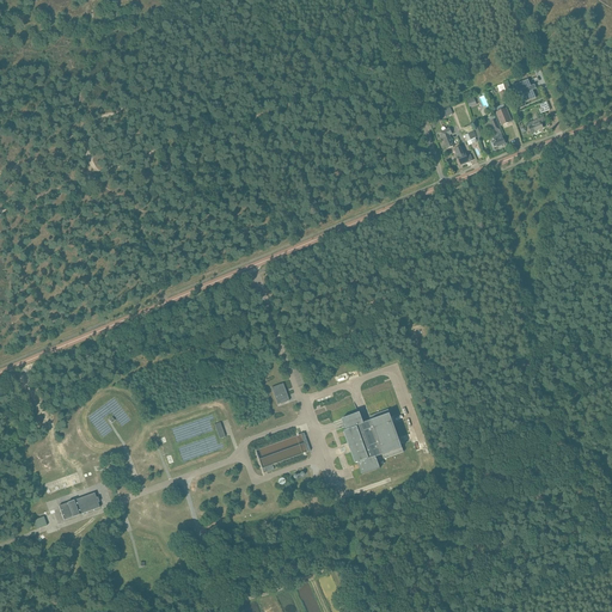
[(528,80),(515,85),(519,92),(521,91),(524,95),(527,93),(531,101),(536,98),(532,90),(534,90),(533,85),(531,86),(528,81),(528,80)]
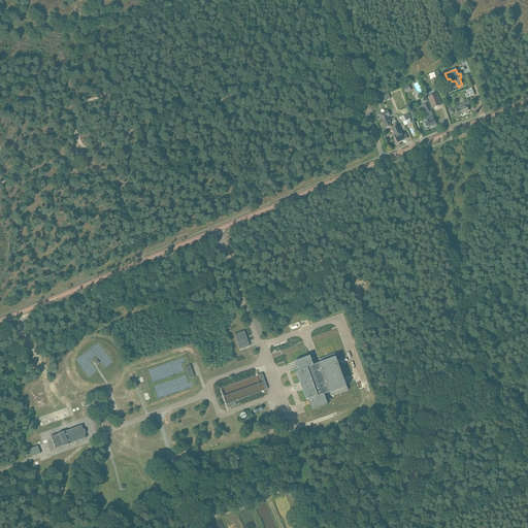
[(403,87),(405,93),(415,91),(414,85),(403,87)]
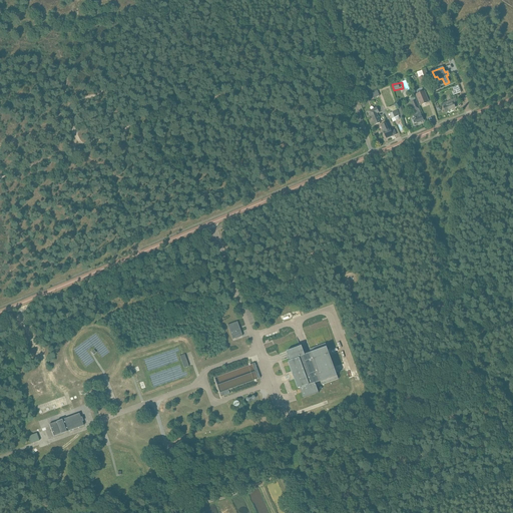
[(458,85),(453,87),(454,91),(456,90),(457,94),(461,92),(458,85)]
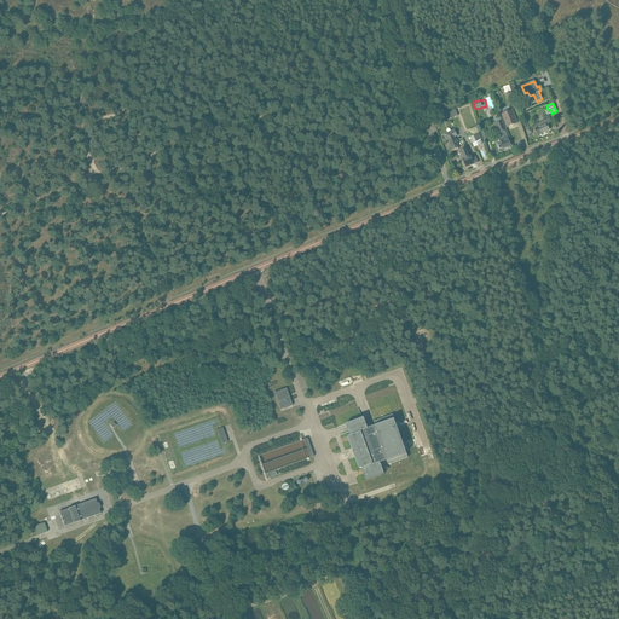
[(509,106),(501,110),(503,114),(502,114),(507,127),(518,123),(512,110),(509,106)]
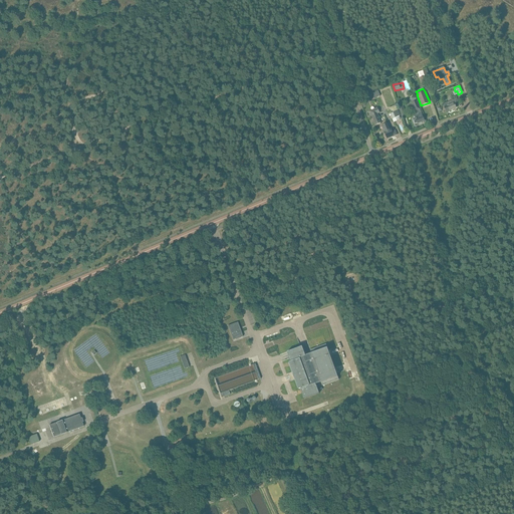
[(377,89),(365,94),(369,97),(368,98),(370,101),(375,97),(376,98),(380,96),(377,89)]
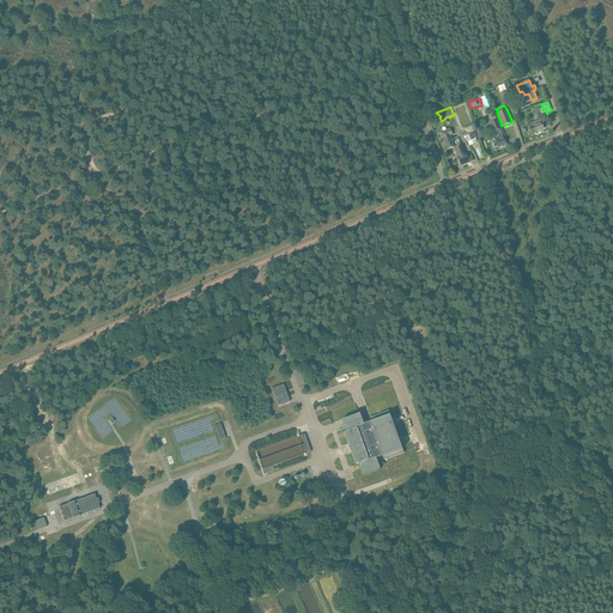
[(526,111),(515,115),(521,132),(526,129),(522,120),(528,117),(526,111)]
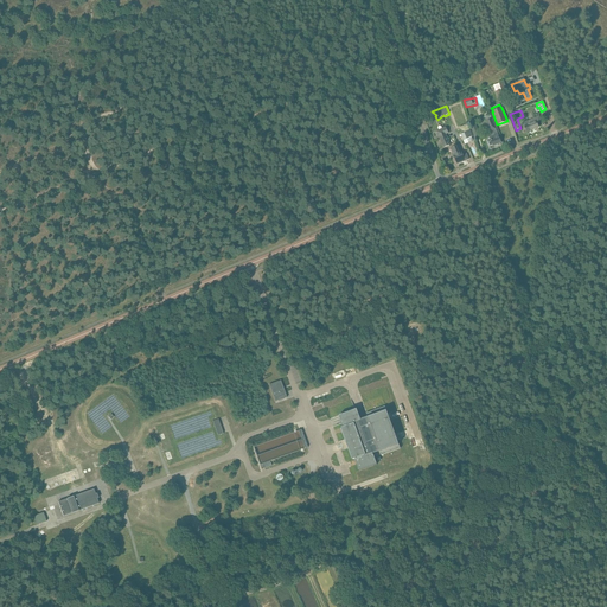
[(490,115),(485,117),(486,121),(491,132),(490,132),(492,136),(490,136),(491,141),(489,142),(490,146),(493,145),(493,146),(502,144),(498,134),(496,129),(497,129),(492,119),(492,120),(490,115)]
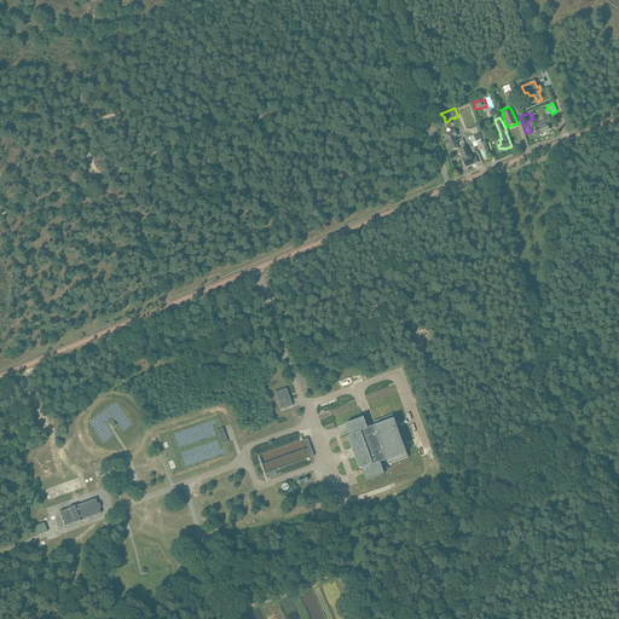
[(538,123),(534,125),(536,128),(538,136),(543,133),(542,133),(549,129),(548,125),(551,122),(550,119),(538,123)]
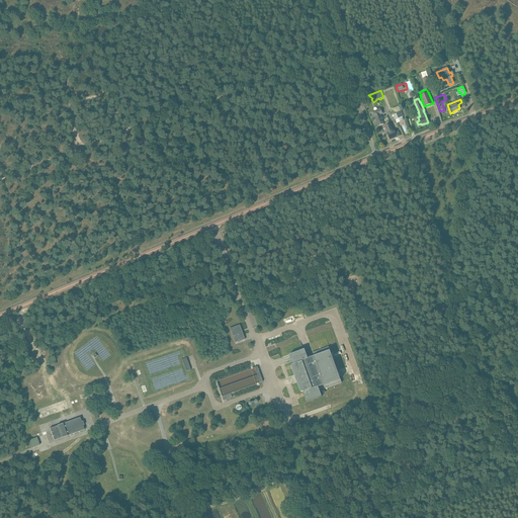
[(373,111),(372,112),(374,115),(374,116),(378,125),(384,123),(380,114),(382,113),(380,108),(373,111)]
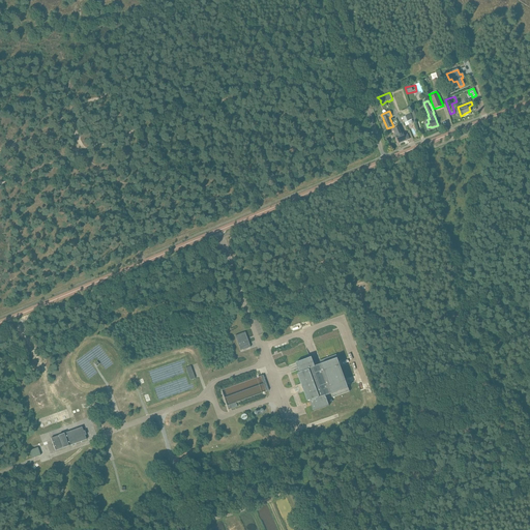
[(408,121),(405,123),(406,126),(413,123),(412,119),(410,113),(406,115),(408,121)]
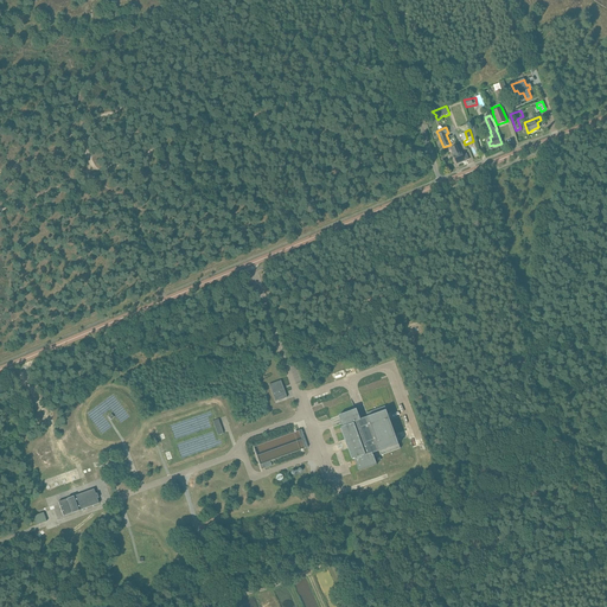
[(452,148),(452,149),(452,153),(458,164),(468,159),(467,155),(466,155),(465,155),(462,157),(460,149),(459,147),(457,146),(452,148)]
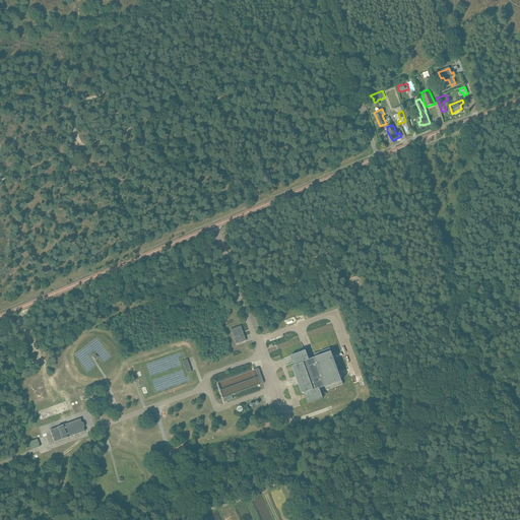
[(241,326),(231,330),(236,344),(246,340),(241,326)]
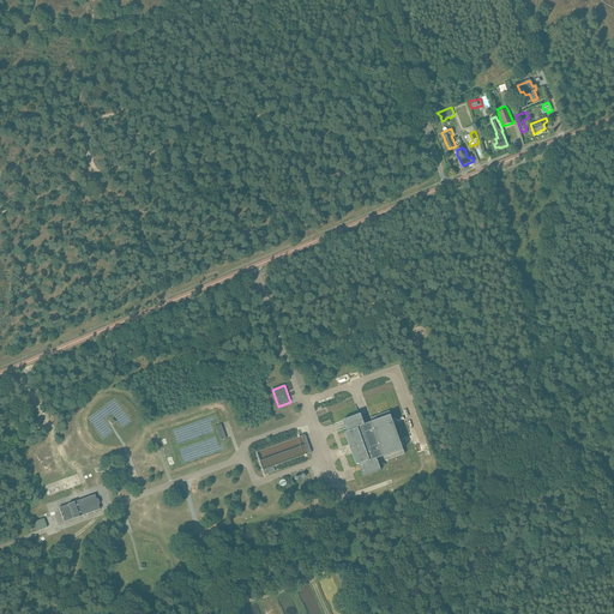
[(360,415),(343,421),(347,429),(348,432),(345,433),(348,439),(350,444),(354,455),(355,461),(357,465),(360,464),(363,476),(381,470),(379,463),(386,461),(386,459),(405,452),(403,446),(401,439),(395,425),(392,419),(390,411),(371,419),(372,422),(365,425),(361,414),(360,415)]
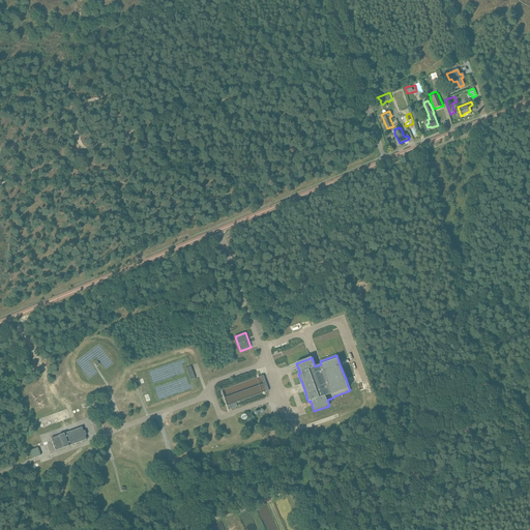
[(190,366),(186,367),(190,380),(195,379),(190,366)]
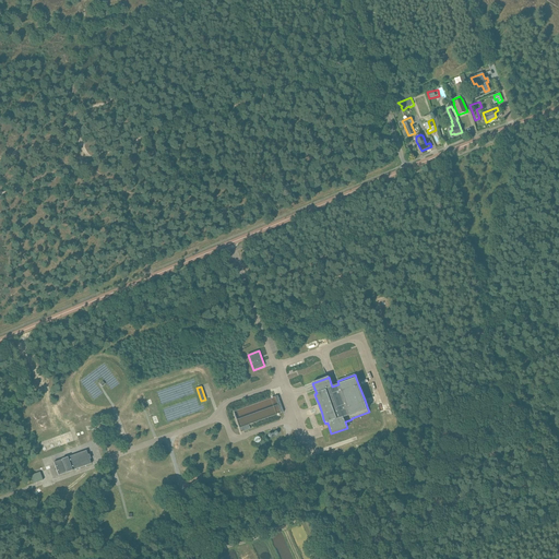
[(376,397),(379,404),(387,402),(384,395),(376,397)]
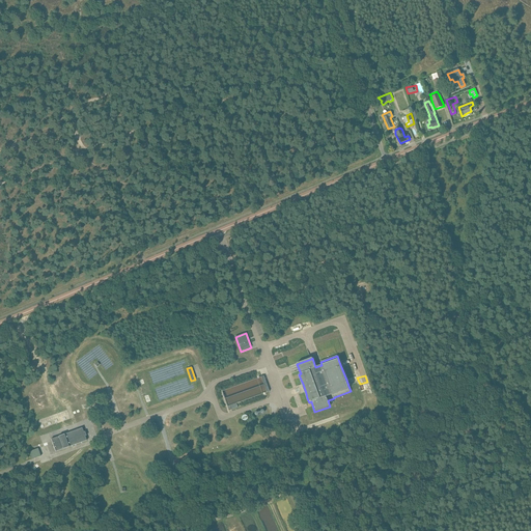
[(222,391),(227,407),(236,403),(267,392),(261,376),(222,391)]
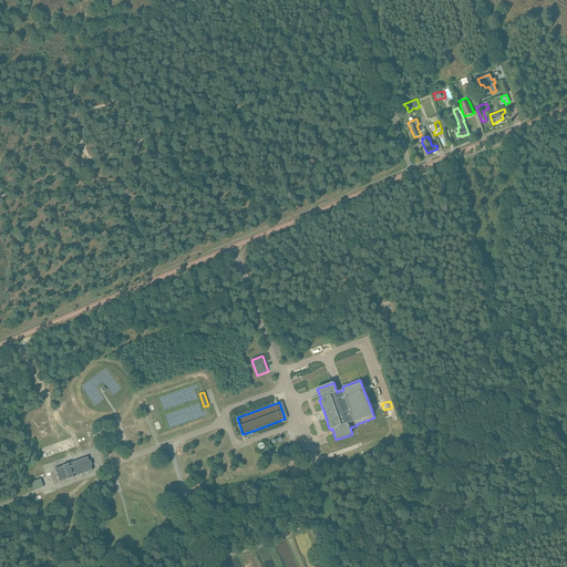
[(282,435),(269,440),(271,446),(285,441),(282,435)]
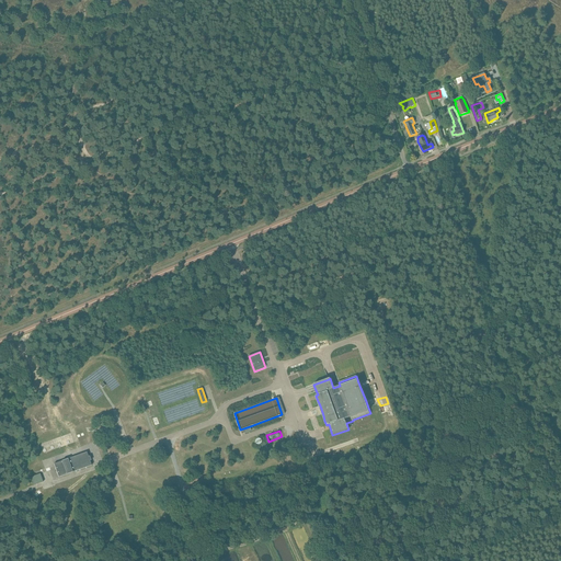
[(87,453),(54,465),(59,477),(91,466),(87,453)]
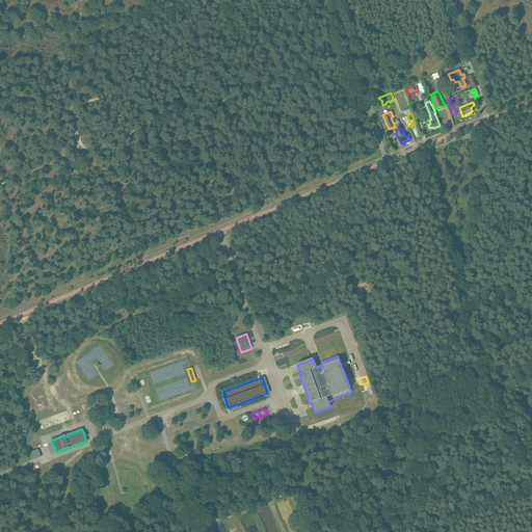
[(36,450),(29,453),(32,460),(38,458),(41,457),(38,450),(36,450)]
